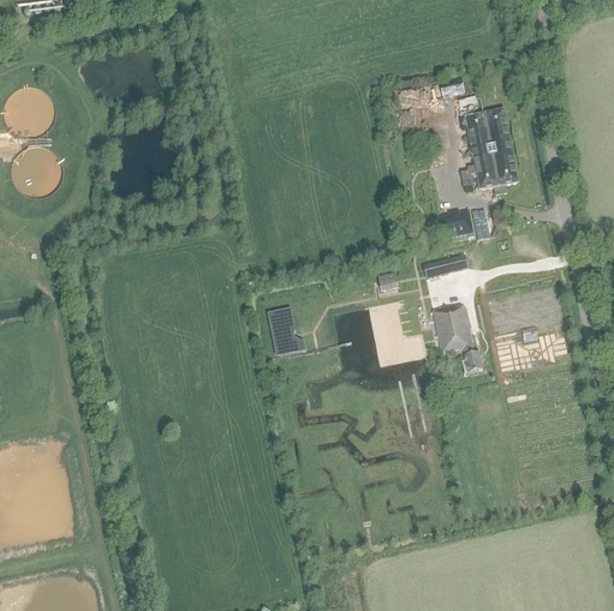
[(439,81),(442,94),(463,89),(459,75),(439,81)]
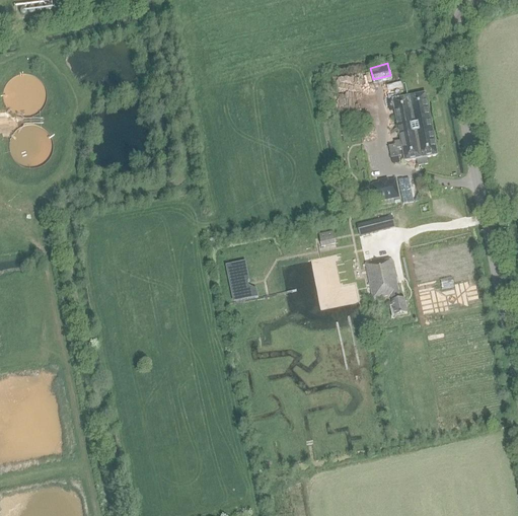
[(403,159),(416,156),(417,162),(427,161),(425,154),(436,152),(424,90),(391,97),(394,107),(400,138),(393,140),(394,143),(388,144),(390,155),(397,153),(402,152),(403,159)]
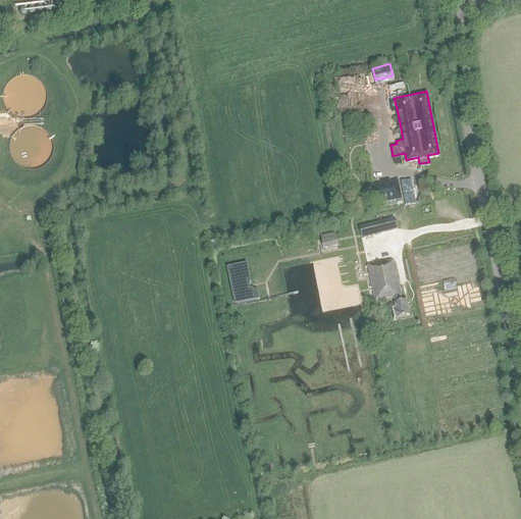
[(381,180),(373,183),(377,201),(401,196),(398,177),(389,179),(389,177),(380,179),(381,180)]
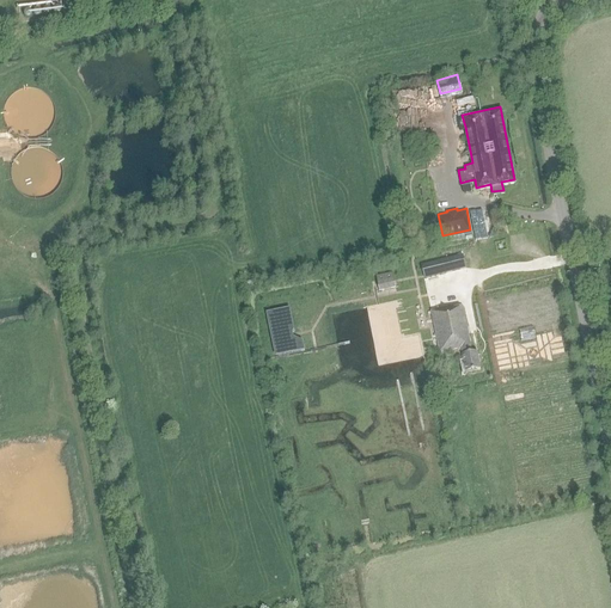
[(480,232),(492,231),(488,208),(476,210),(480,232)]
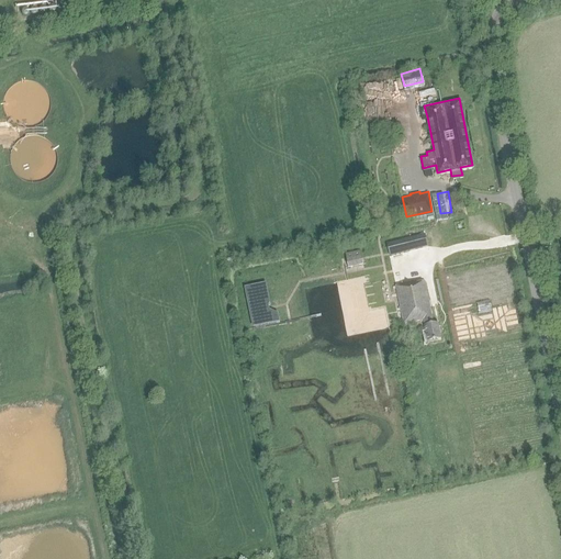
[(423,231),(385,241),(389,253),(426,243),(423,231)]
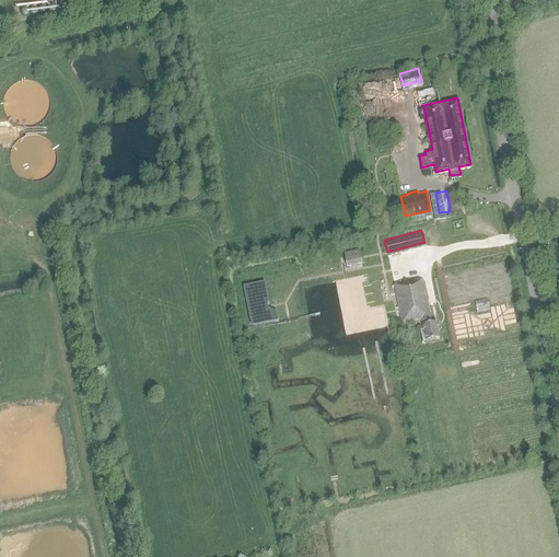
[(356,258),(357,262),(361,260),(358,248),(344,251),(346,264),(350,263),(349,259),(356,258)]
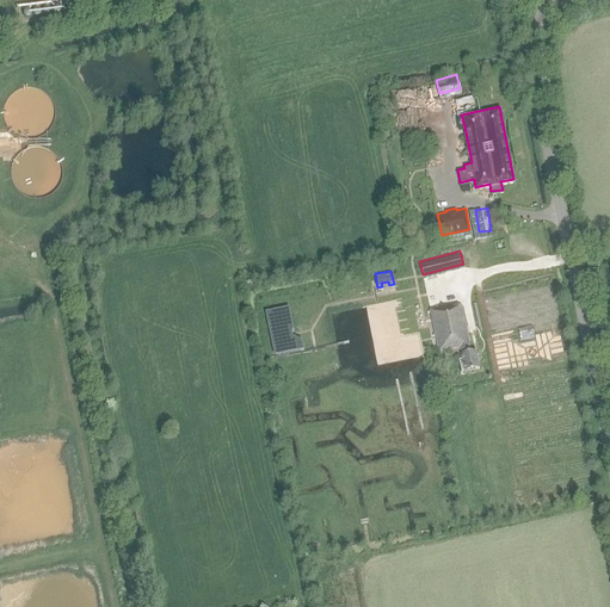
[(470,348),(461,302),(450,304),(450,303),(429,307),(437,348),(460,344),(464,367),(478,365),(474,347),(470,348)]
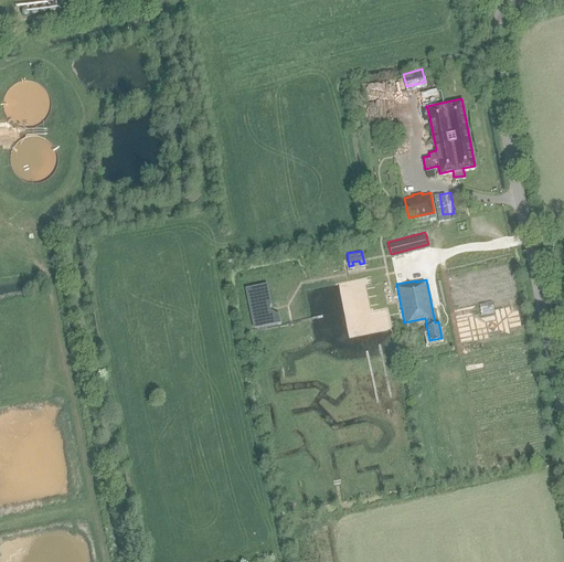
[(256,326),(280,321),(278,313),(269,309),(269,305),(270,303),(267,285),(248,289),(256,326)]
